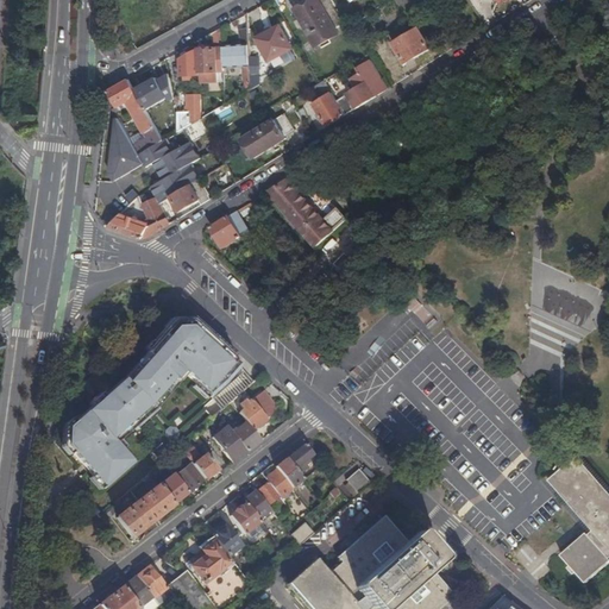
[(321,0),(319,1),(318,0),(309,0),(294,10),(315,46),(338,33),(336,29),(346,23),(333,0),(321,0)]
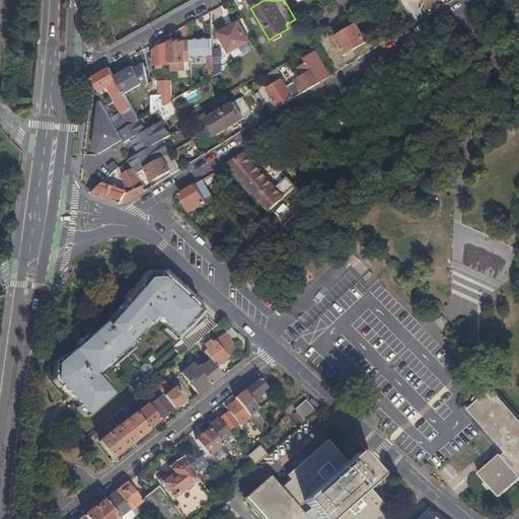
[(293,8),(300,21),(314,13),(306,0),(293,8)]
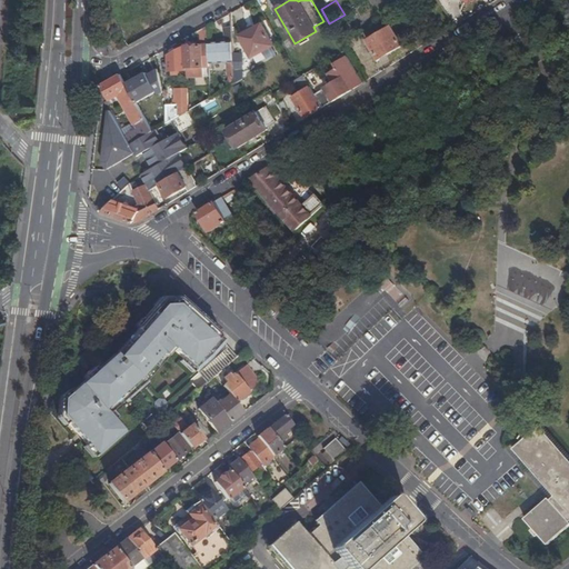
[(248,32),(247,30),(238,35),(251,59),(273,47),(261,25),(253,29),(248,32)]
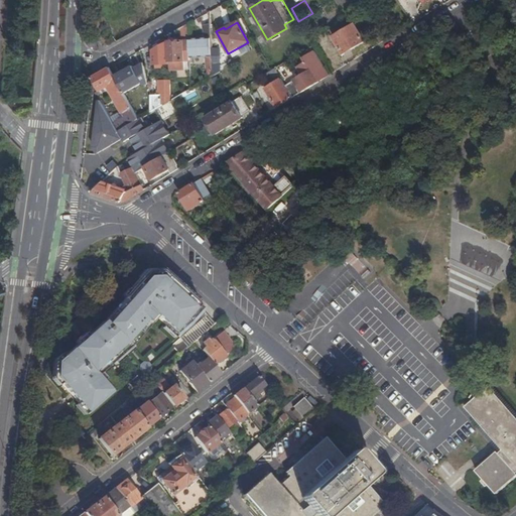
[(183,41),(169,41),(170,63),(170,71),(190,71),(190,69),(190,65),(189,57),(189,39),(188,23),(180,27),(183,41)]
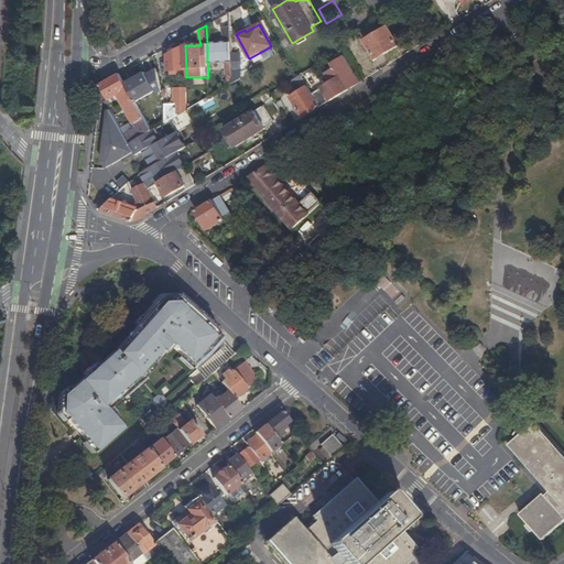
[(209,97),(234,83),(234,82),(232,61),(228,61),(227,42),(231,41),(230,25),(223,26),(225,42),(207,43),(207,63),(226,61),(227,77),(208,89),(209,97)]
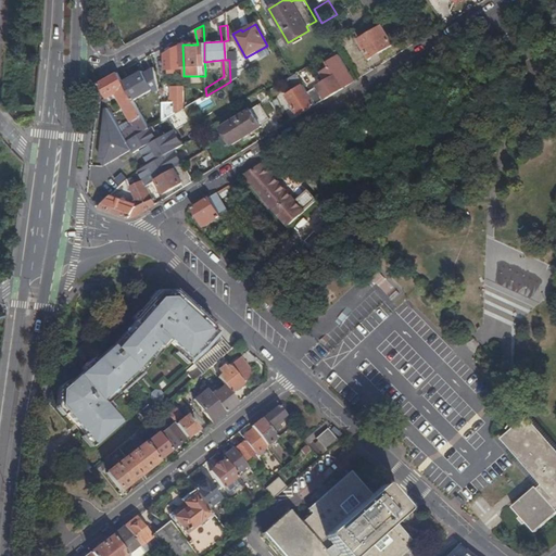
[(393,45),(381,26),(359,39),(370,58),(393,45)]
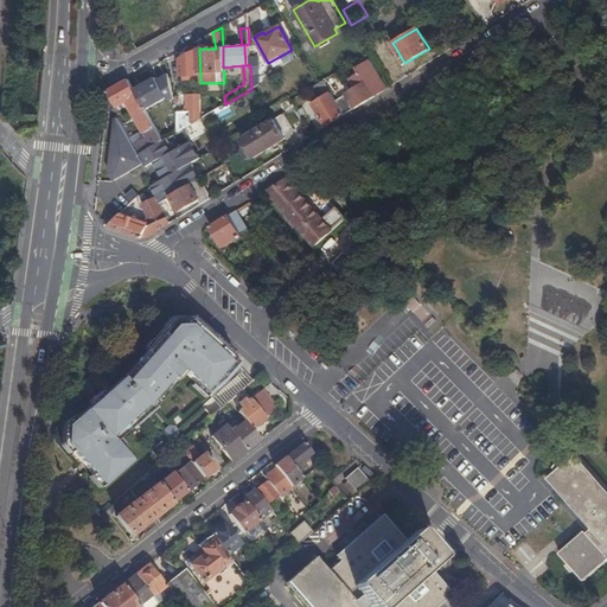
[(200,75),(199,49),(180,59),(181,75),(200,75)]
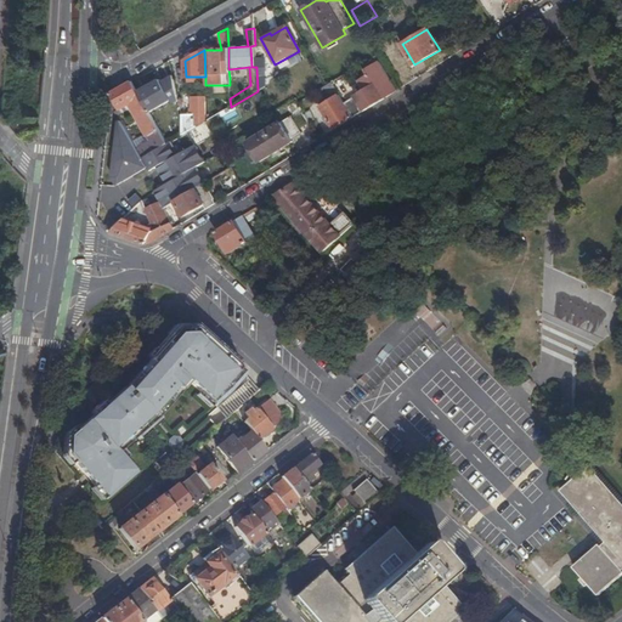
[(264,58),(256,58),(258,90),(266,85),(266,62),(264,58)]
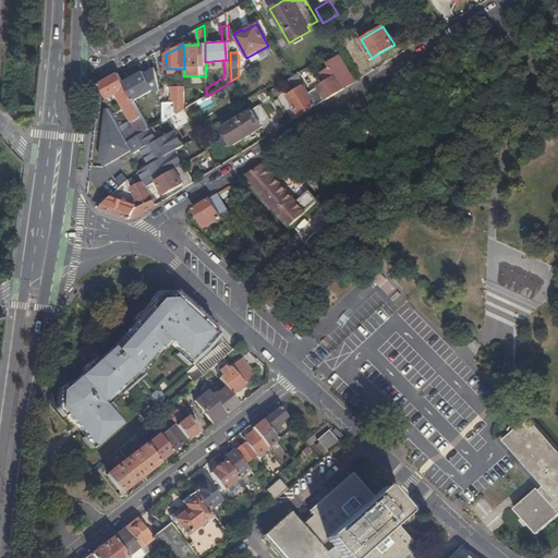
[(317,106),(355,82),(341,56),(327,64),(330,69),(323,73),(327,82),(310,94),(317,106)]
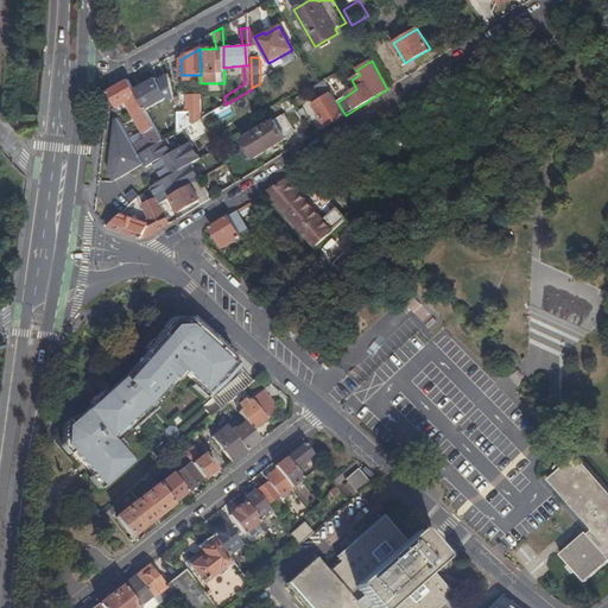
[(156,77),(135,89),(147,111),(168,99),(169,101),(176,99),(169,74),(157,80),(156,77)]
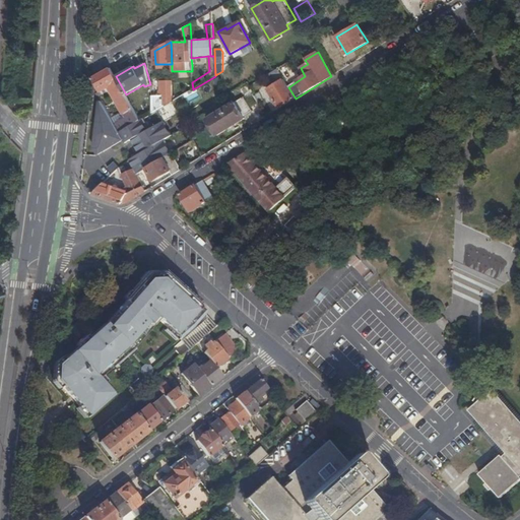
[(127,118),(116,124),(119,131),(126,128),(140,121),(126,94),(116,76),(111,68),(92,77),(101,90),(110,85),(127,118)]
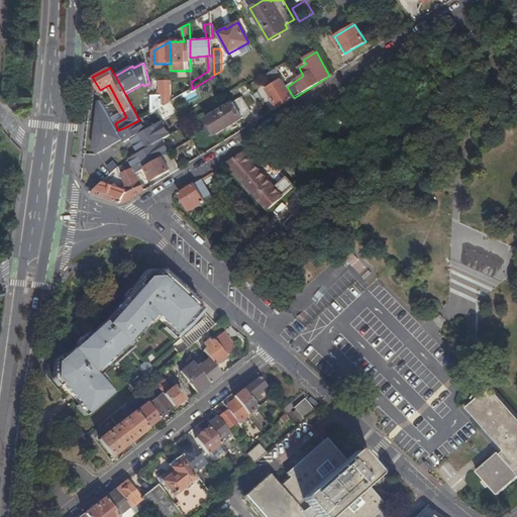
[(264,76),(270,87),(282,79),(276,69),(264,76)]
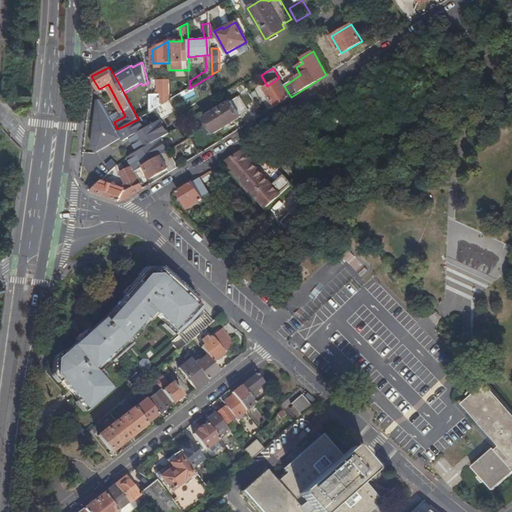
[(91,76),(90,85),(95,91),(99,89),(91,76)]
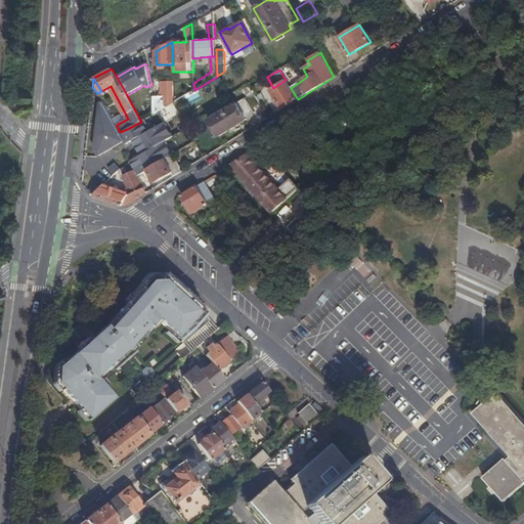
[(281,110),(298,99),(291,88),(286,80),(273,88),(270,90),(281,110)]
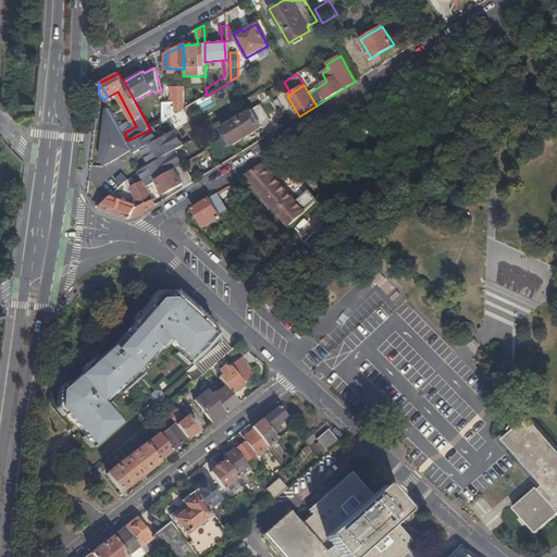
[(163,102),(163,122),(169,119),(184,109),(183,86),(171,87),(172,98),(175,98),(174,101),(163,102)]
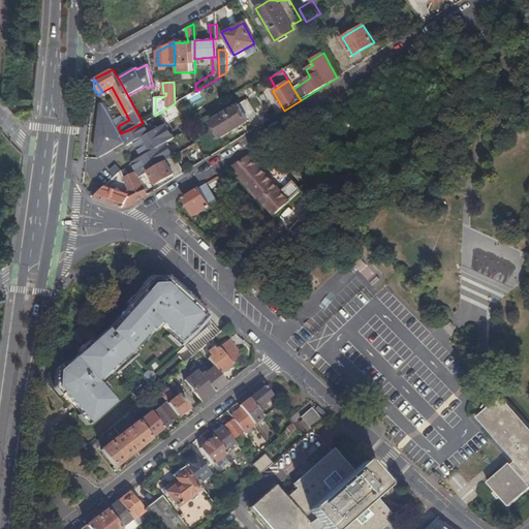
[(352,103),(347,95),(339,100),(344,109),(352,103)]
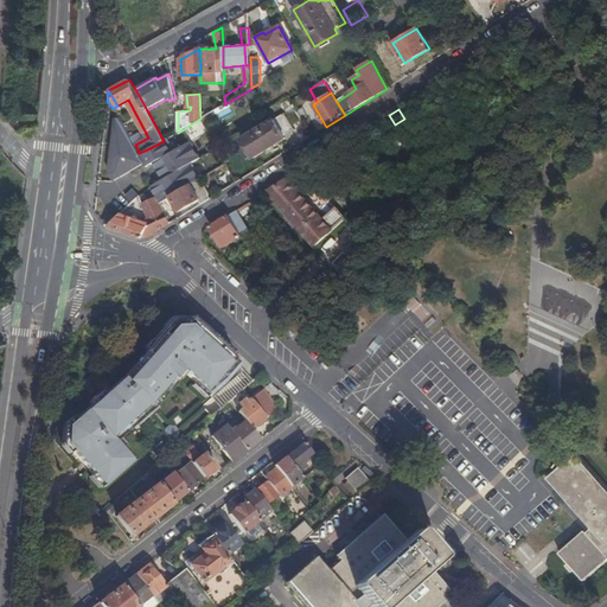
[(285,135),(294,129),(285,113),(242,140),(254,159),(286,138),(285,135)]
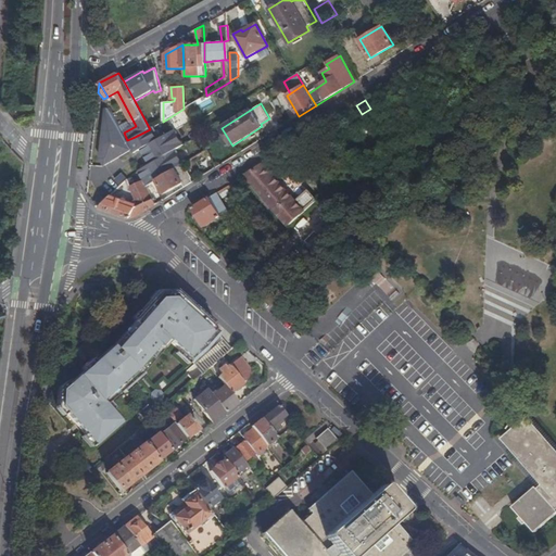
[(133,151),(109,109),(101,159),(105,165),(133,151)]
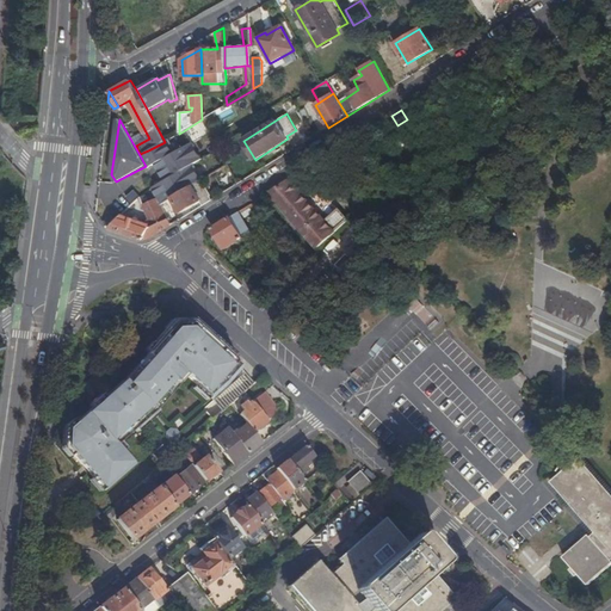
[(148,150),(140,154),(148,167),(154,164),(192,143),(185,130),(179,134),(165,142),(148,150)]
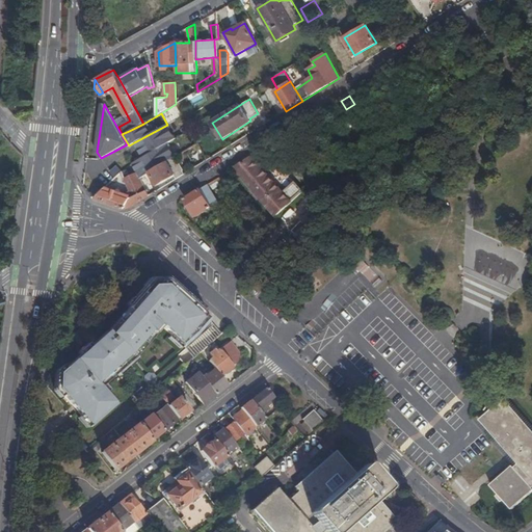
[(167,125),(134,142),(143,158),(168,143),(176,139),(167,125)]
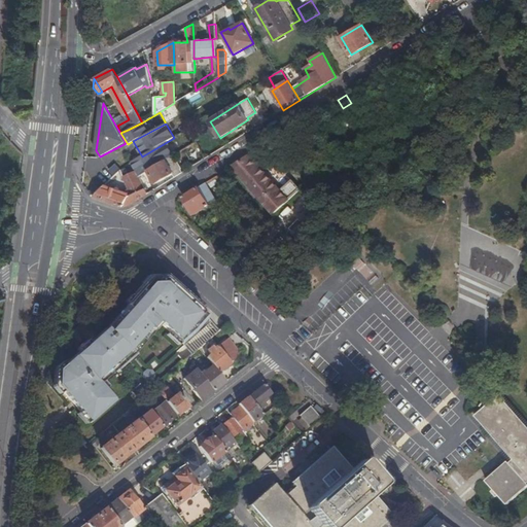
[(142,156),(132,162),(137,172),(140,175),(148,170),(164,162),(167,160),(174,155),(167,142),(142,156)]
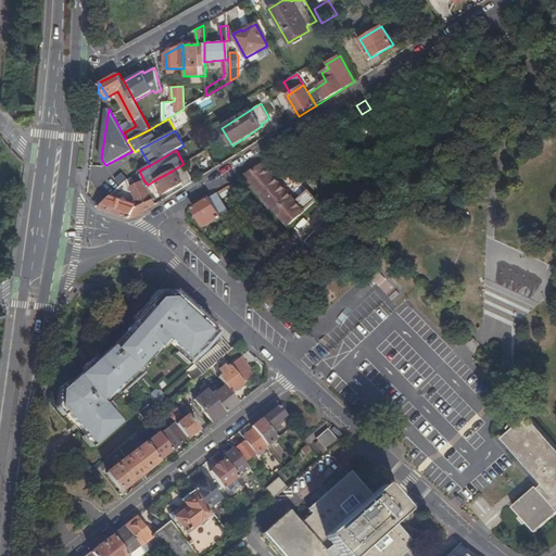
[(295,200),(263,163),(257,166),(244,175),(276,210),(288,224),(316,200),(307,190),(295,200)]
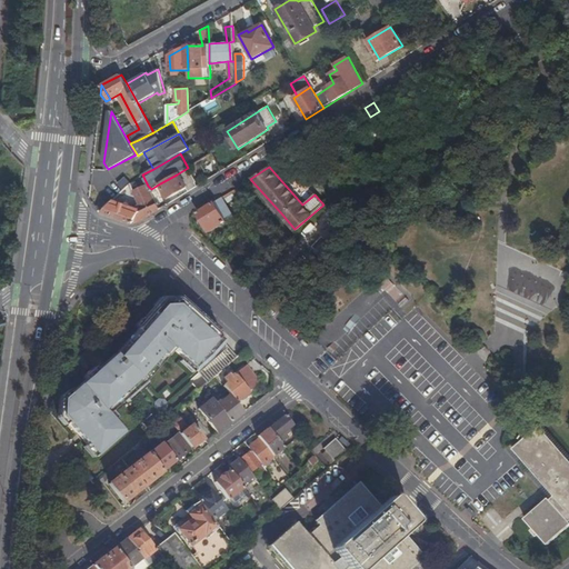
[(196,181),(188,168),(180,172),(177,175),(160,183),(168,197),(196,181)]
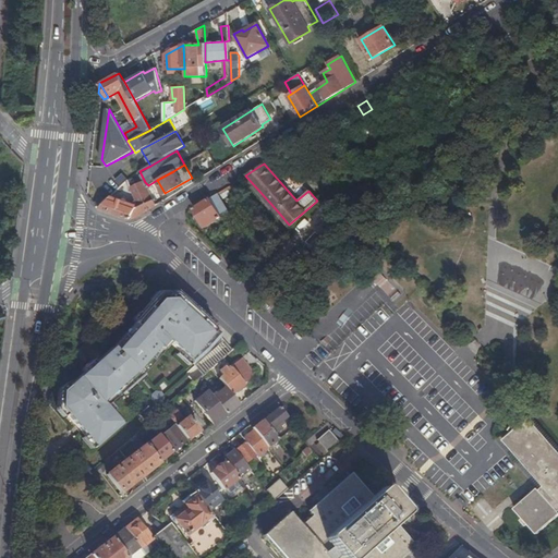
[(138,207),(154,199),(148,185),(145,182),(131,187),(130,187),(138,207)]
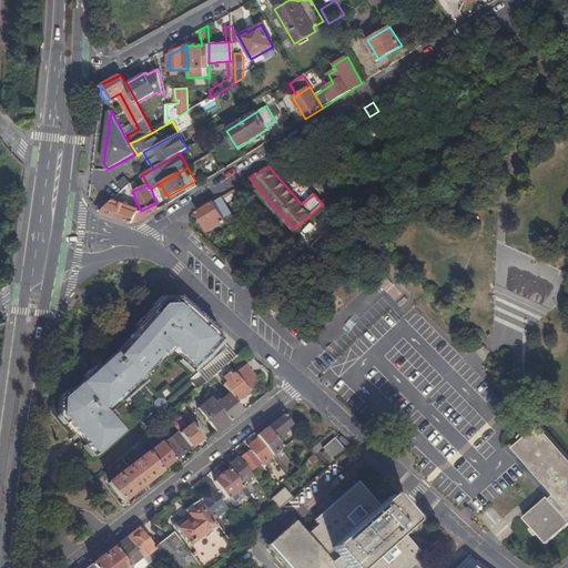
[(440,202),(447,211),(459,202),(452,193),(440,202)]
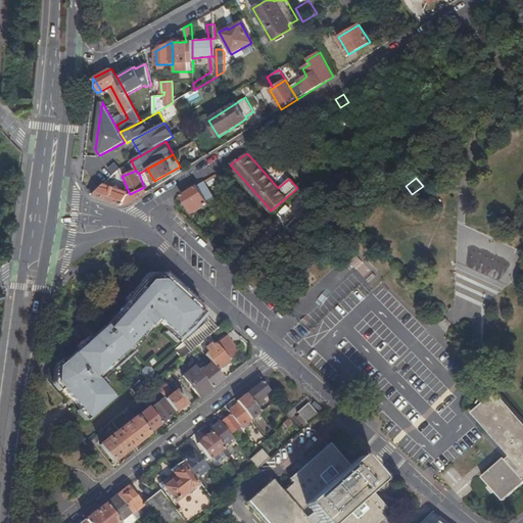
[(202,181),(181,195),(186,201),(182,203),(185,208),(188,206),(192,212),(207,203),(205,199),(211,195),(202,181)]
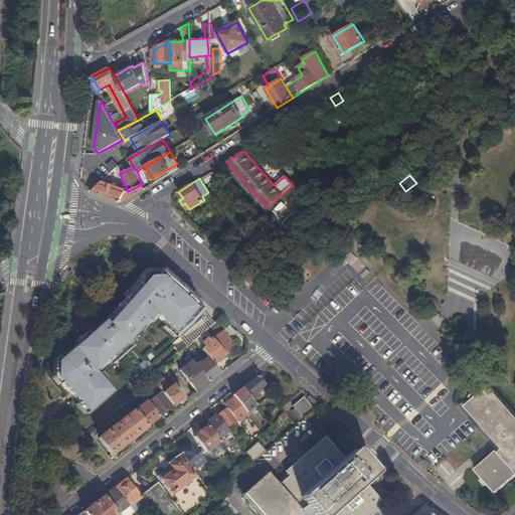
[(93,192),(100,195),(106,186),(100,184),(93,192)]
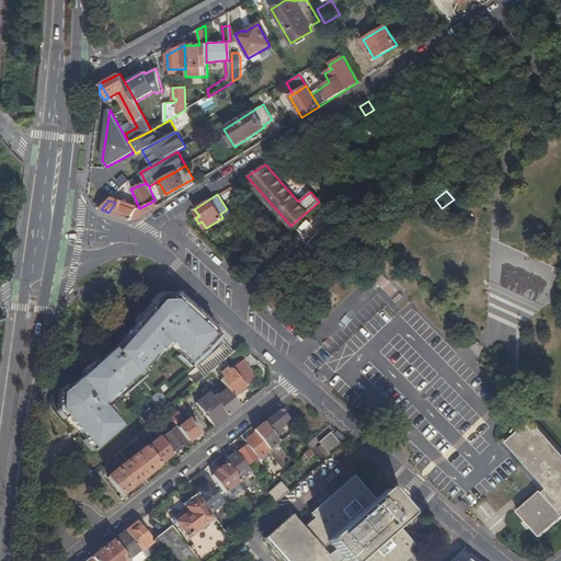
[(139,217),(157,206),(155,201),(139,208),(137,209),(136,206),(129,205),(129,207),(115,203),(109,213),(132,219),(139,217)]
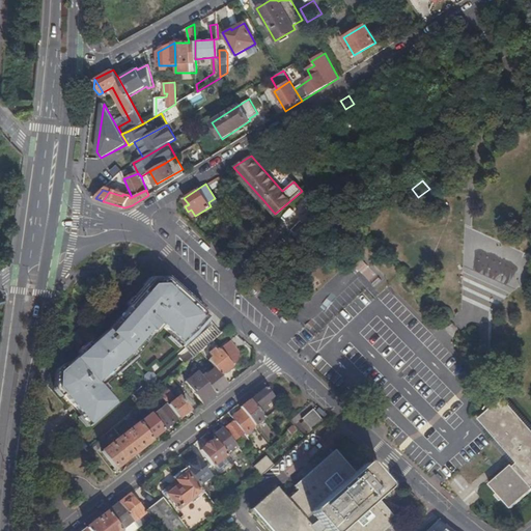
[(302,217),(306,223),(320,211),(315,204),(302,217)]
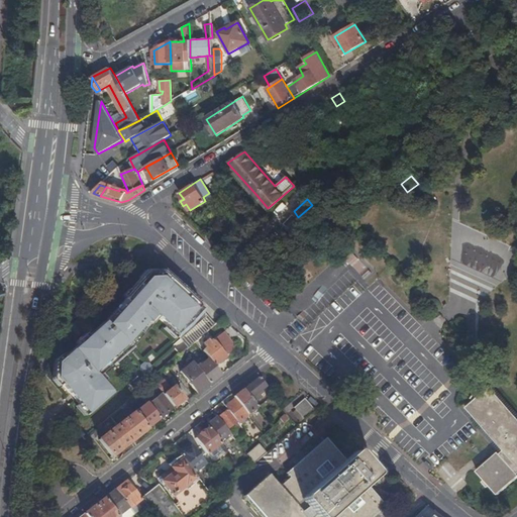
[(55,378),(87,415),(113,391),(104,381),(108,378),(105,375),(115,365),(112,362),(119,355),(126,350),(134,343),(141,335),(152,323),(154,326),(161,320),(175,334),(176,333),(178,335),(190,325),(190,326),(192,324),(193,324),(204,312),(164,272),(148,272),(125,297),(127,298),(128,300),(107,322),(105,320),(56,363),(55,378)]
